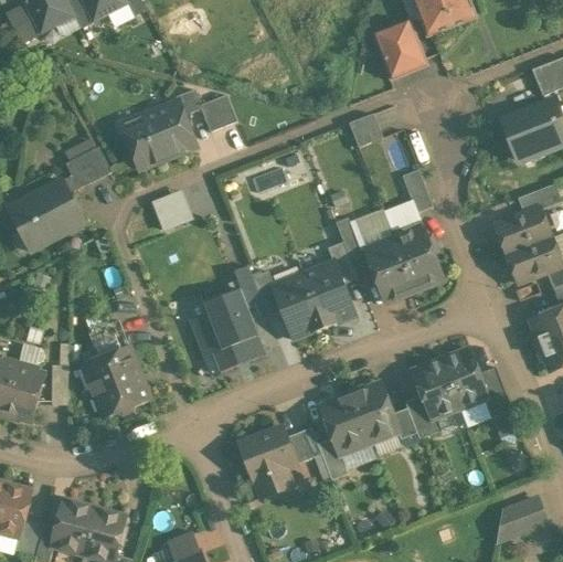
[(23,0),(24,2),(40,32),(55,24),(74,14),(66,0),(23,0)]
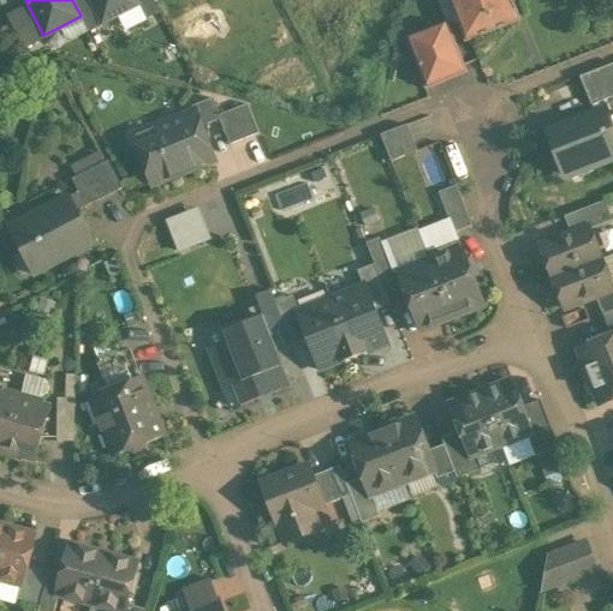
[(88,29),(101,22),(90,0),(72,0),(81,16),(88,29)]
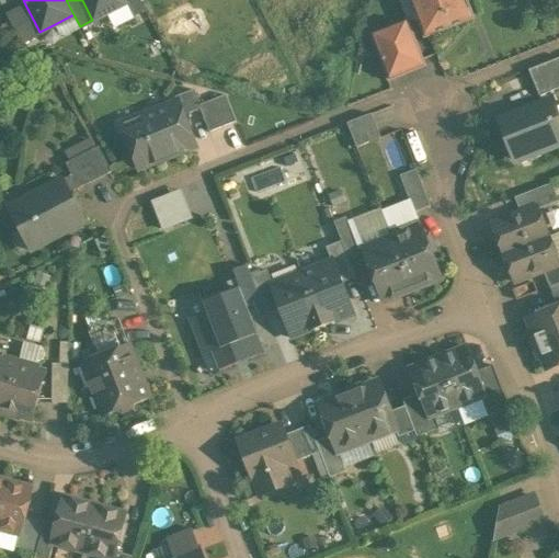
[(82,0),(92,20),(106,12),(126,2),(125,0),(82,0)]
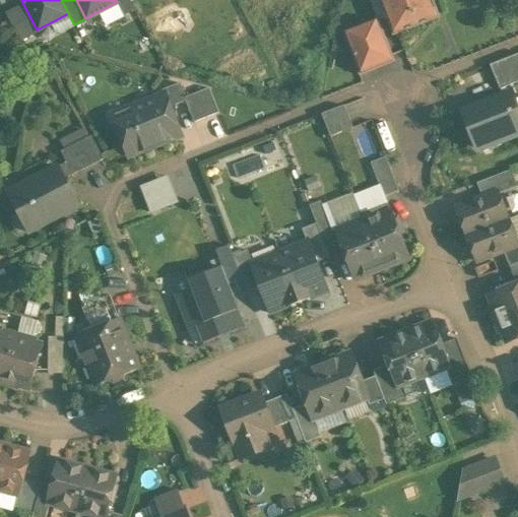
[(133,7),(130,0),(116,0),(117,2),(122,13),(133,7)]
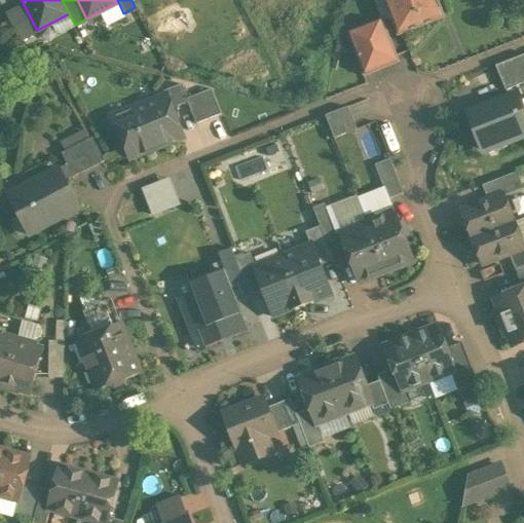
[(433,0),(439,13),(443,11),(438,0),(374,0),(379,15),(390,20),(397,35),(440,17),(438,13),(399,29),(394,14),(391,15),(383,11),(379,0),(433,0)]
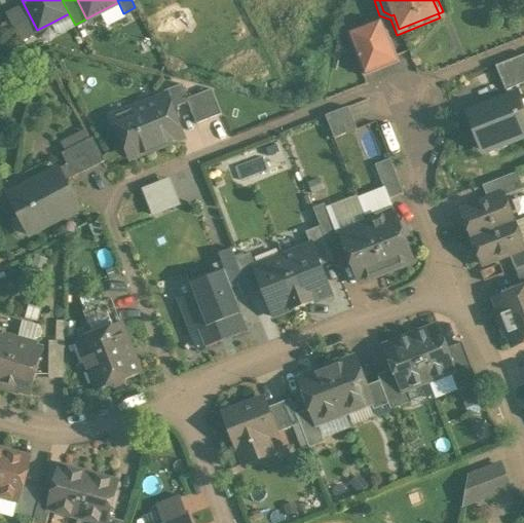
[(379,0),(383,11),(391,15),(394,14),(399,29),(438,13),(439,13),(433,0),(379,0)]
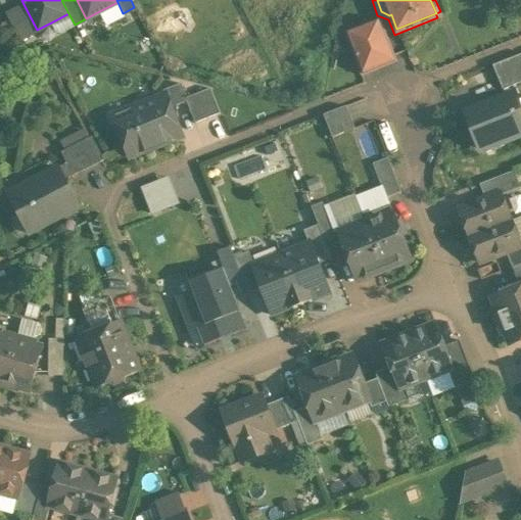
[(37,30),(22,2),(5,11),(18,39),(37,30)]
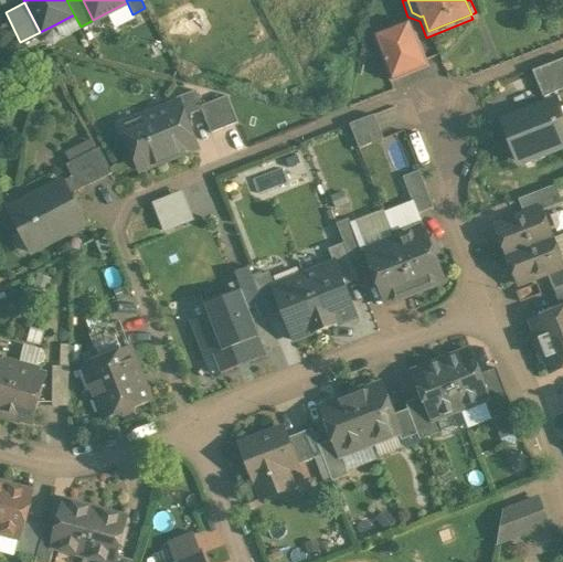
[(114,24),(133,14),(127,2),(107,12),(114,24)]
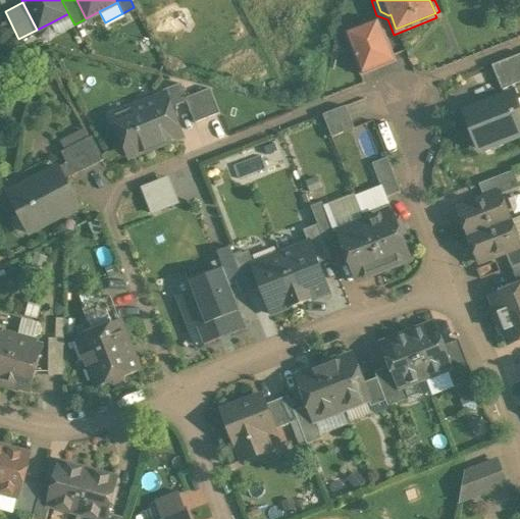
[(61,32),(74,24),(68,13),(51,22),(55,31),(61,32)]
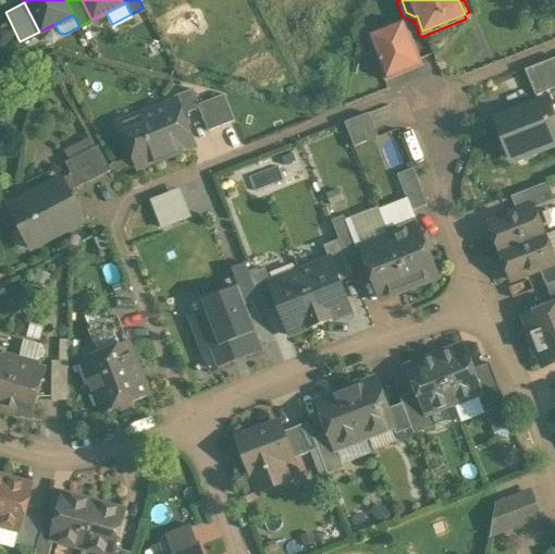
[(404,17),(367,32),(385,78),(422,64),(404,17)]
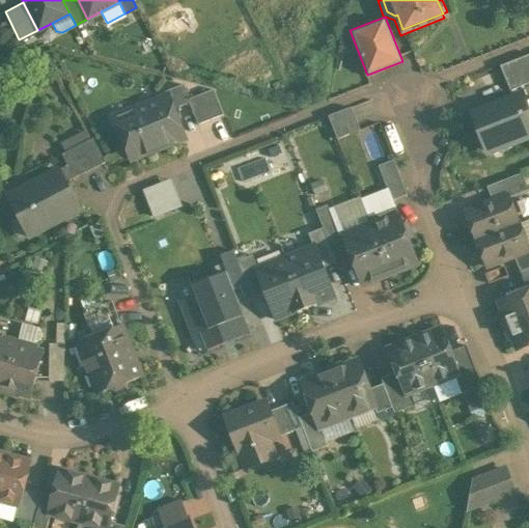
[(528,52),(499,64),(509,89),(528,81),(528,52)]
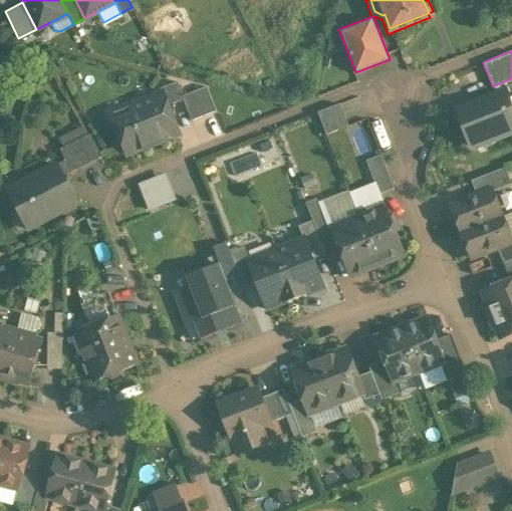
[(177,80),(160,87),(162,91),(163,91),(168,103),(182,98),(181,94),(183,93),(177,80)]
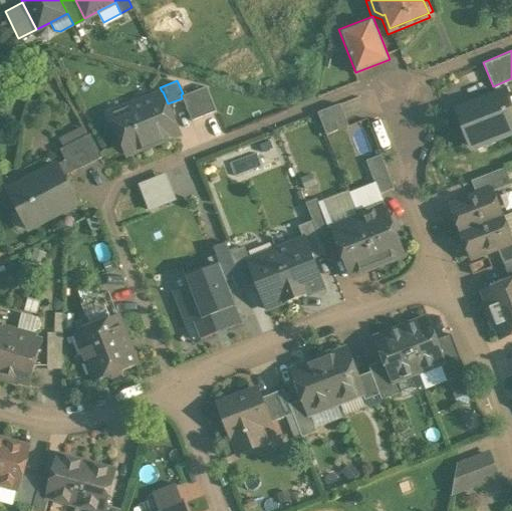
[(183,93),(181,94),(182,98),(191,118),(215,109),(206,85),(183,93)]
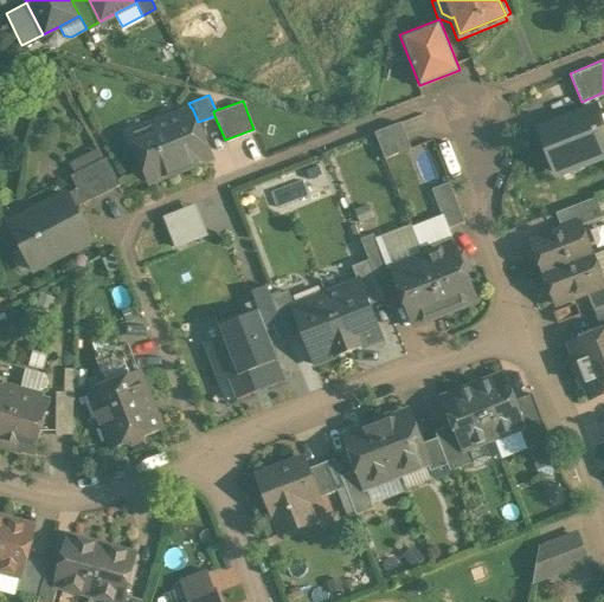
[(603,143),(590,107),(543,124),(560,172),(603,154),(603,143)]
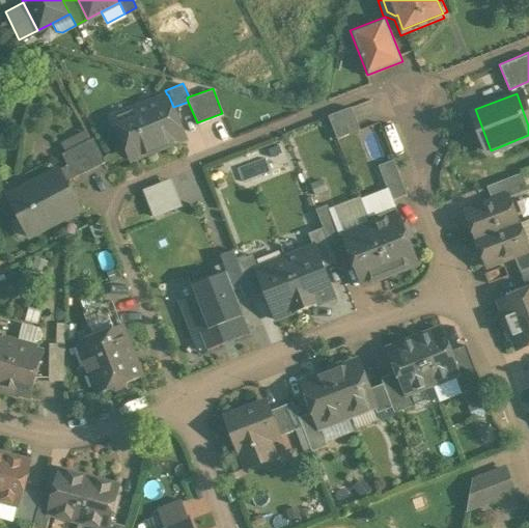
[(167,94),(132,108),(135,116),(117,123),(130,158),(185,137),(173,107),(168,94),(167,94)]
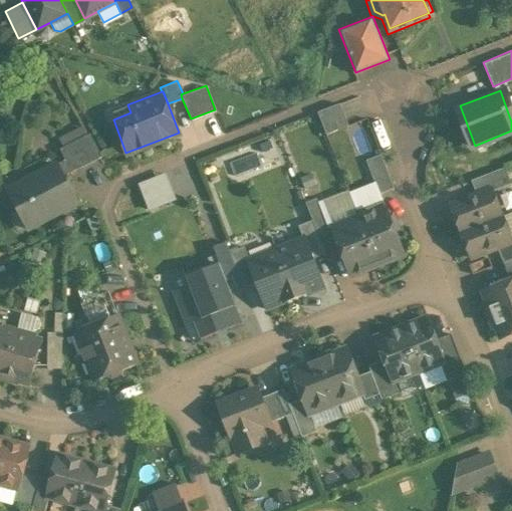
[(339,101),(316,110),(325,133),(347,124),(339,101)]
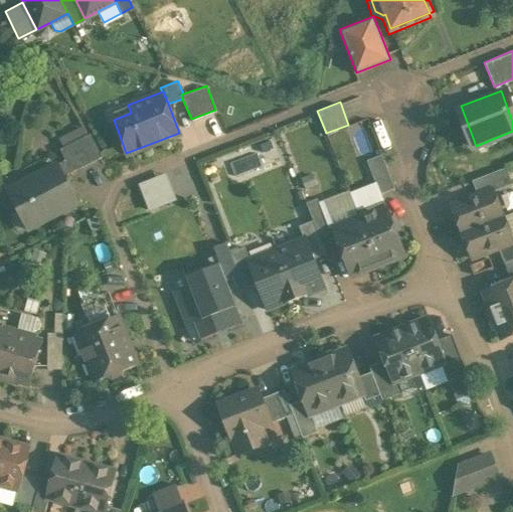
[(114,120),(131,113),(128,105),(111,112),(114,120)]
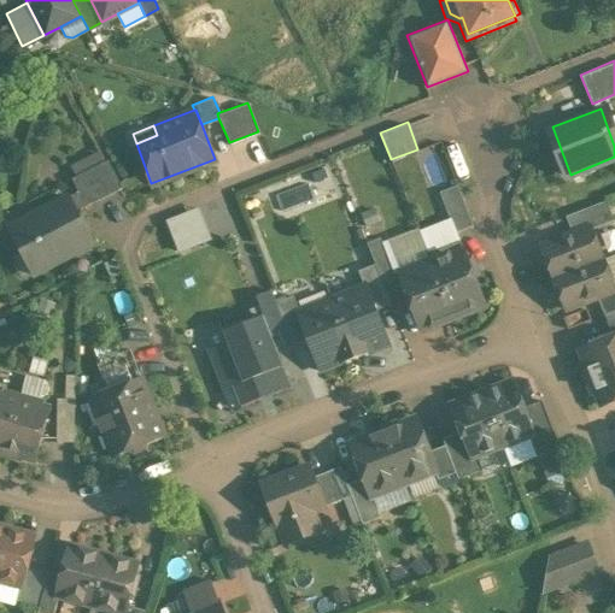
[(107,158),(71,177),(77,190),(66,195),(75,210),(94,200),(122,186),(107,158)]
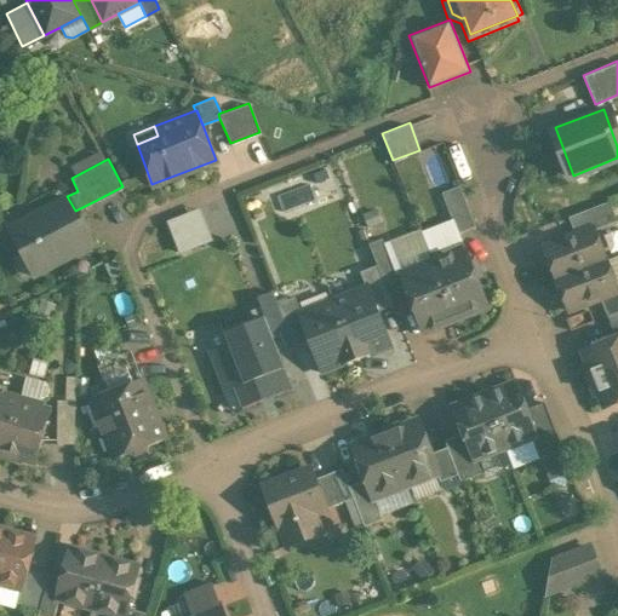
[(458,184),(440,191),(450,216),(456,231),(474,225),(458,184)]
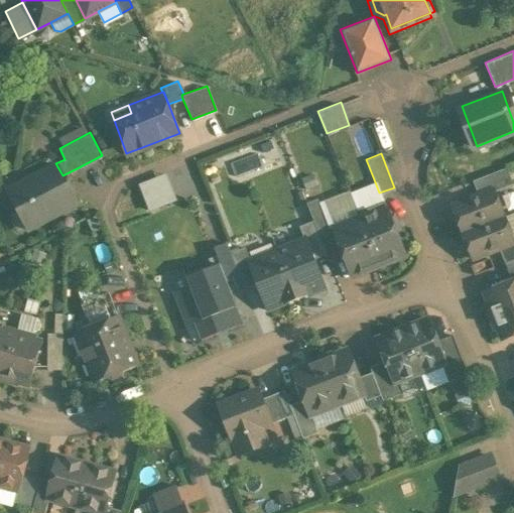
[(55,163),(7,188),(28,228),(77,203),(62,175),(55,163)]
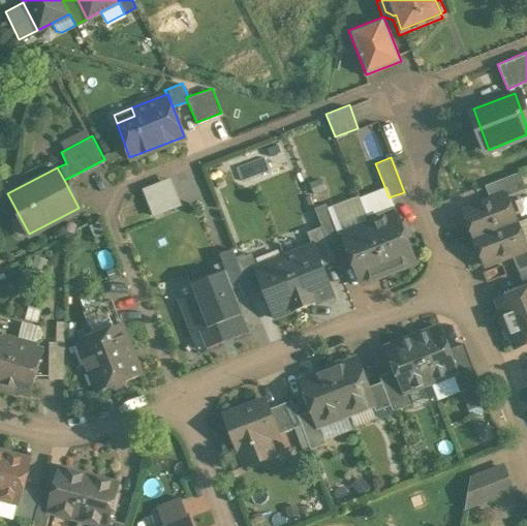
[(519,171),(484,184),(490,200),(506,194),(506,195),(525,187),(519,171)]
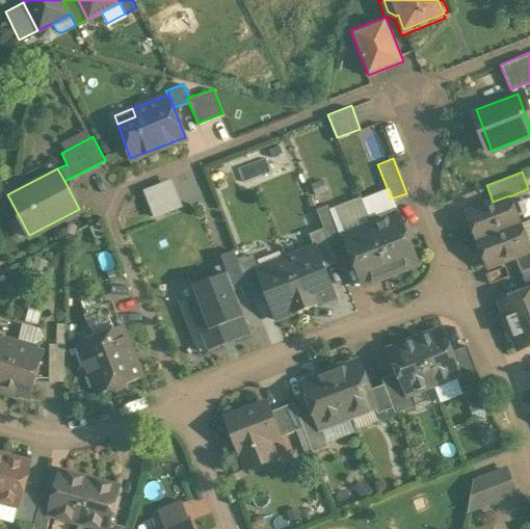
[(170,176),(141,186),(152,214),(181,204),(170,176)]
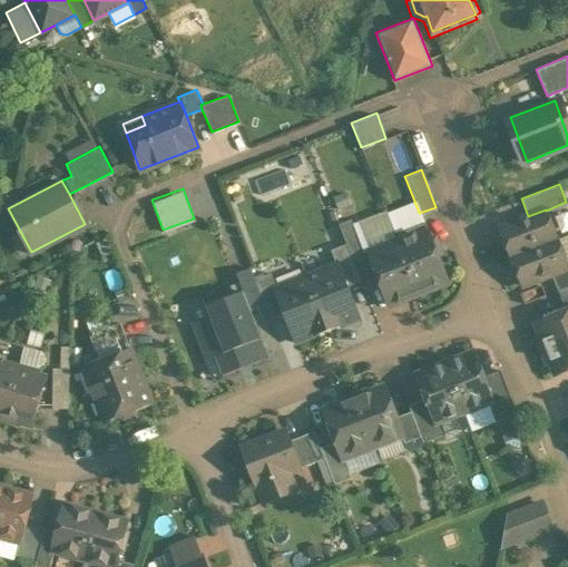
[(385,209),(394,233),(423,222),(419,213),(413,198),(385,209)]
